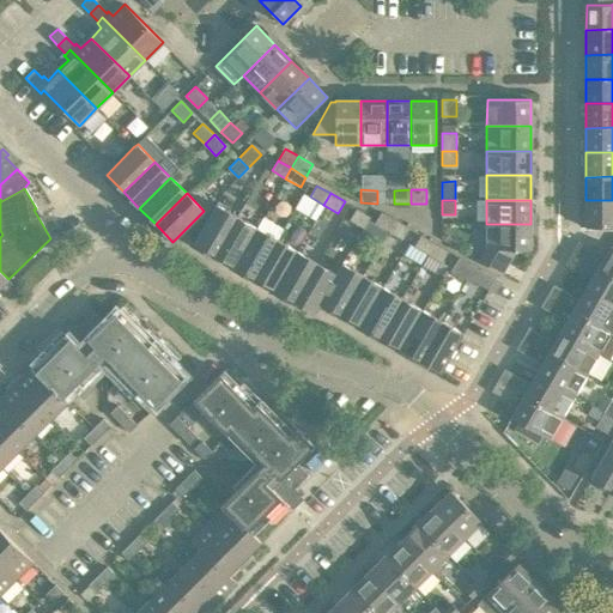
[(612,200),(586,200),(586,226),(612,226),(612,200)]
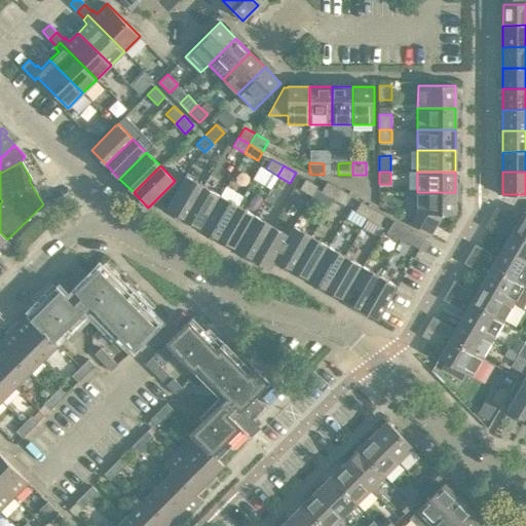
[(184,218),(202,185),(186,175),(174,196),(166,208),(184,218)]
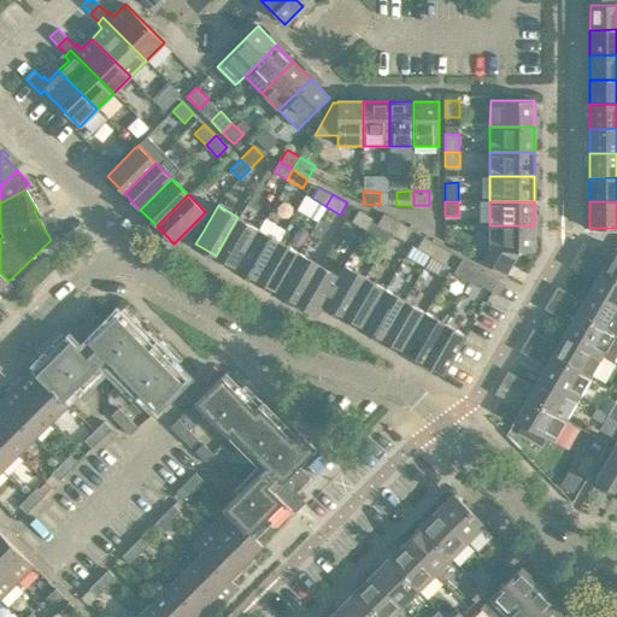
[(352,222),(366,230),(374,218),(358,210),(352,222)]
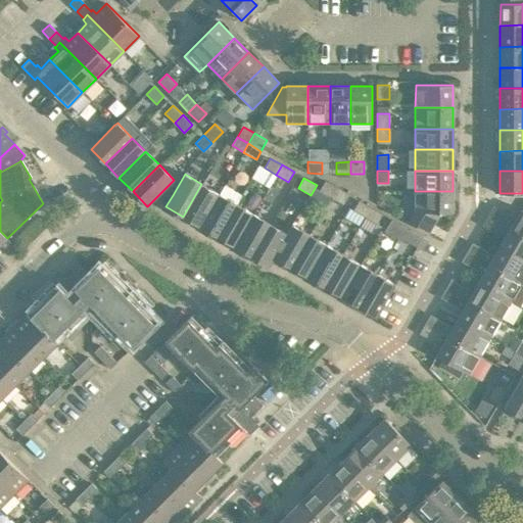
[(320,191),(331,197),(337,187),(326,181),(320,191)]
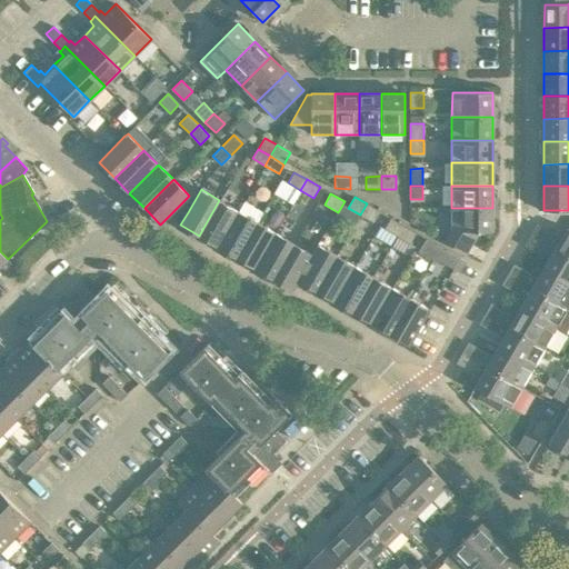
[(218,247),(238,211),(219,200),(199,236),(218,247)]
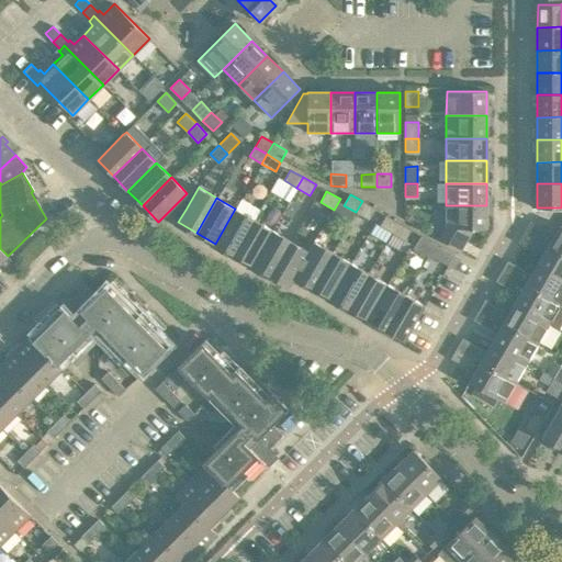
[(356,212),(369,220),(375,209),(362,201),(356,212)]
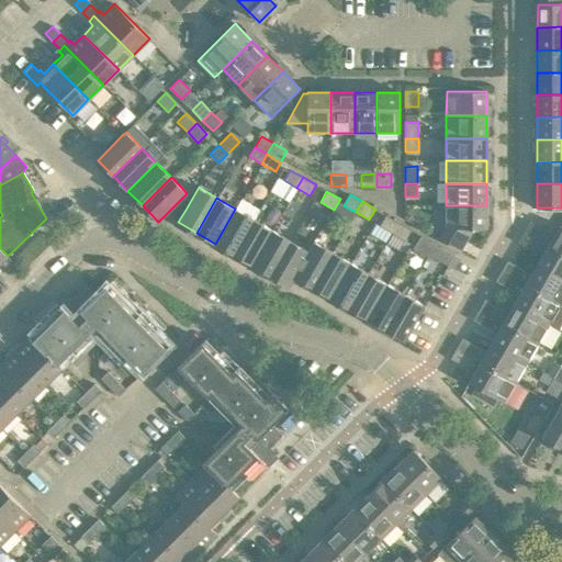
[(486,205),(446,205),(446,228),(439,239),(460,251),(474,228),(486,228),(486,205)]
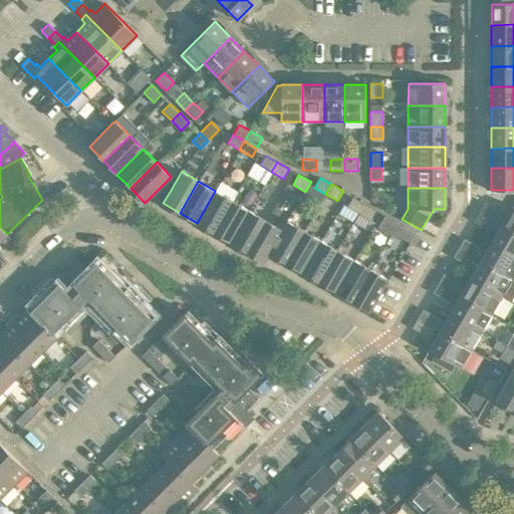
[(213,233),(232,201),(215,191),(197,223),(213,233)]
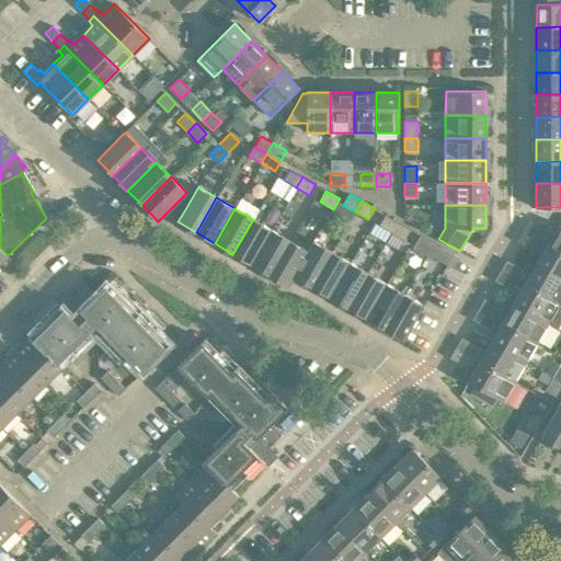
[(379,226),(392,232),(398,222),(385,215),(379,226)]
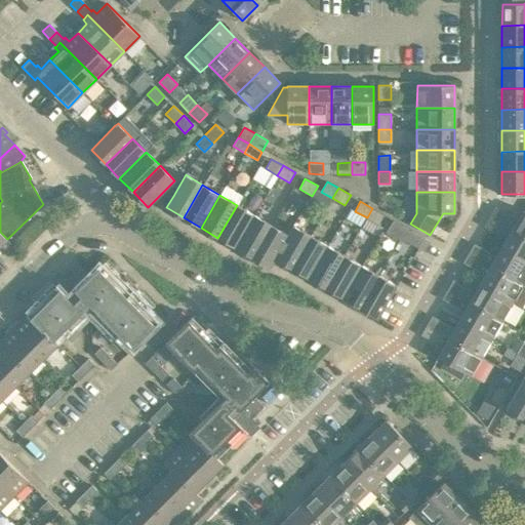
[(235,247),(254,214),(237,205),(217,238),(235,247)]
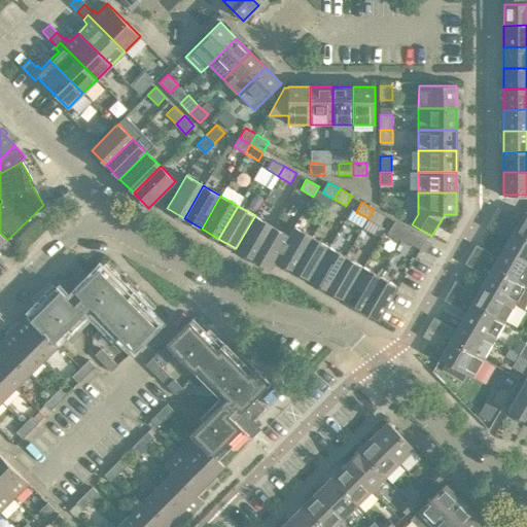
[(369,218),(380,225),(386,216),(374,209),(369,218)]
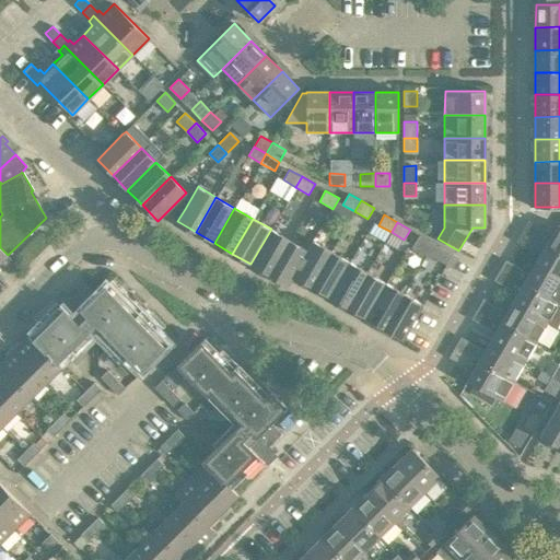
[(559,253),(559,225),(558,224),(546,245),(559,253)]
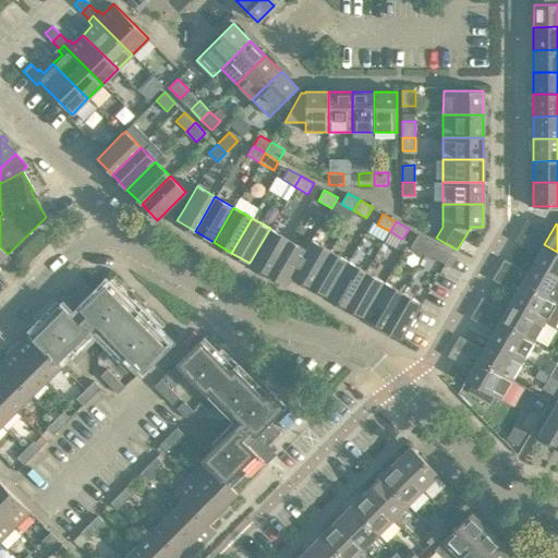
[(268,274),(288,239),(270,228),(250,263),(268,274)]
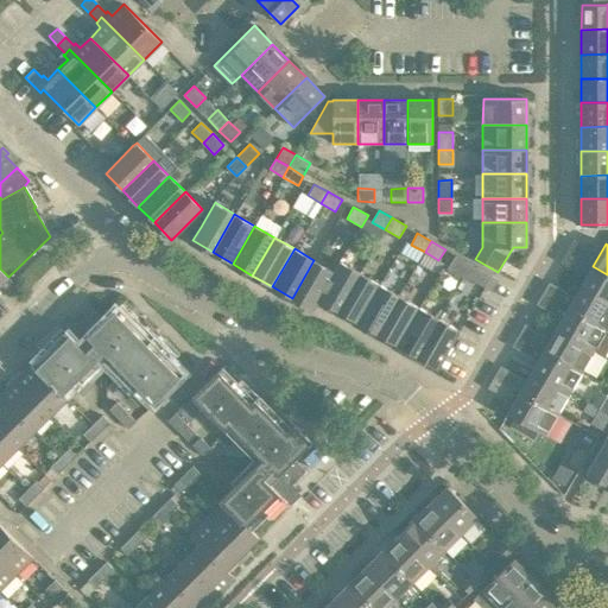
[(466,261),(455,255),(447,268),(457,276),(466,261)]
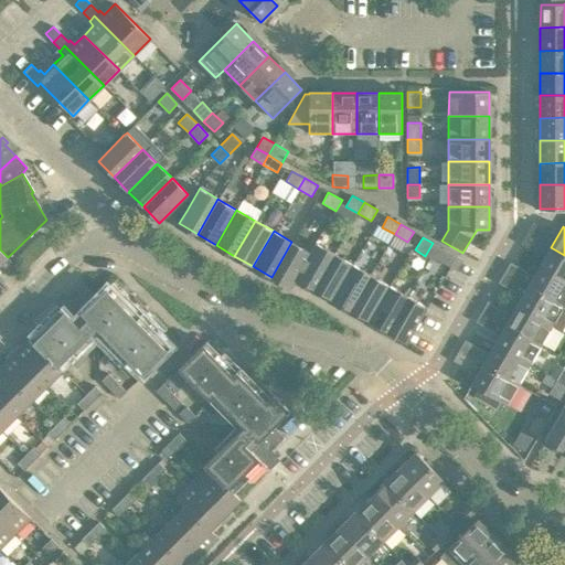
[(296,279),(296,278),(310,253),(309,252),(291,242),(272,277),(290,288),(296,279)]
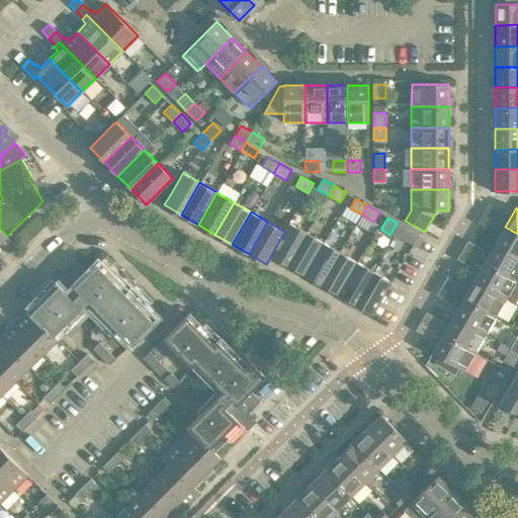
[(287,265),(307,233),(288,223),(283,231),(284,232),(271,255),(271,256),(287,265)]
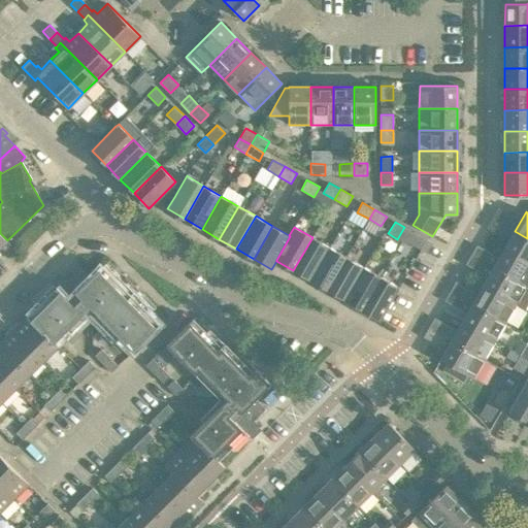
[(397,239),(407,244),(415,233),(404,227),(397,239)]
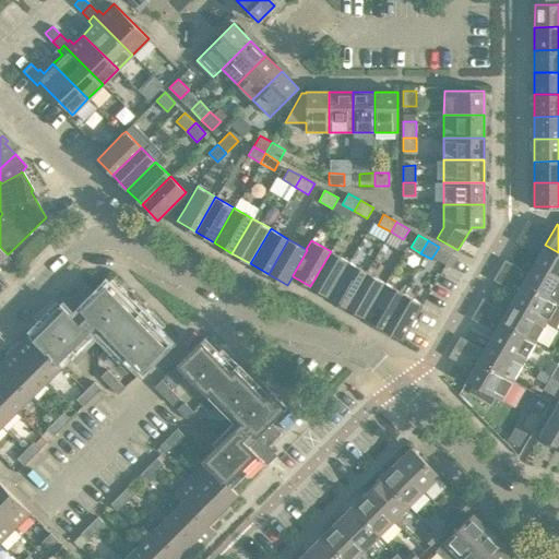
[(558,278),(558,252),(545,245),(534,264),(558,278)]
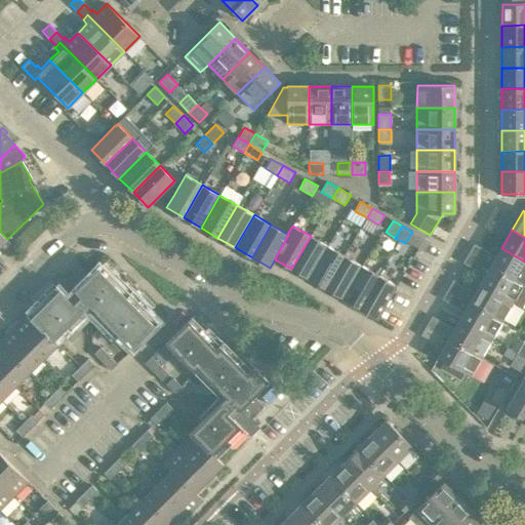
[(0,246),(2,244),(4,247),(10,242),(7,239),(0,232),(0,246)]
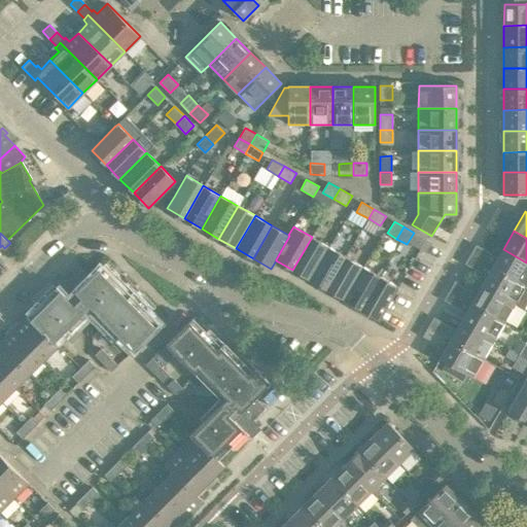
[(310,279),(328,246),(312,237),(292,270),(310,279)]
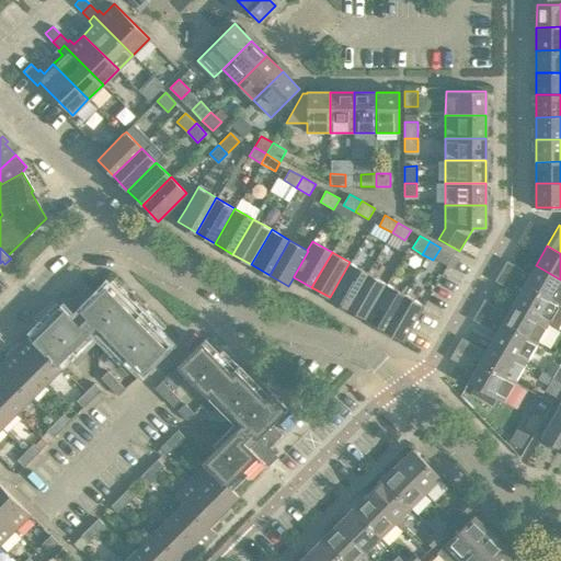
[(348,308),(368,273),(350,262),(330,297),(348,308)]
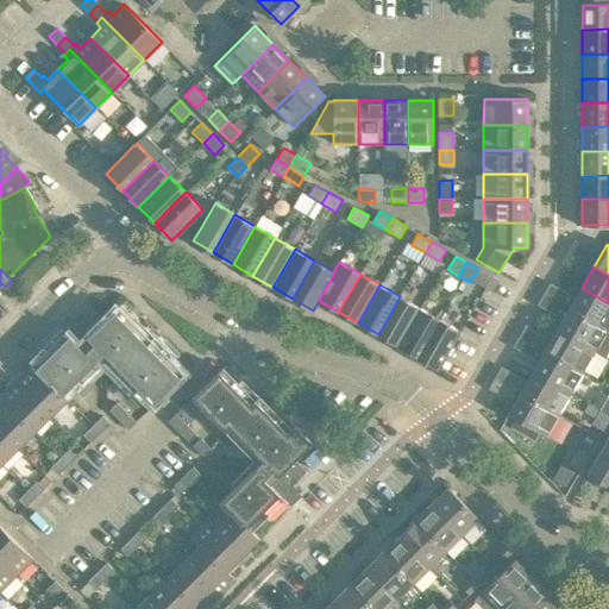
[(607,331),(608,327),(608,303),(582,288),(570,308),(607,331)]
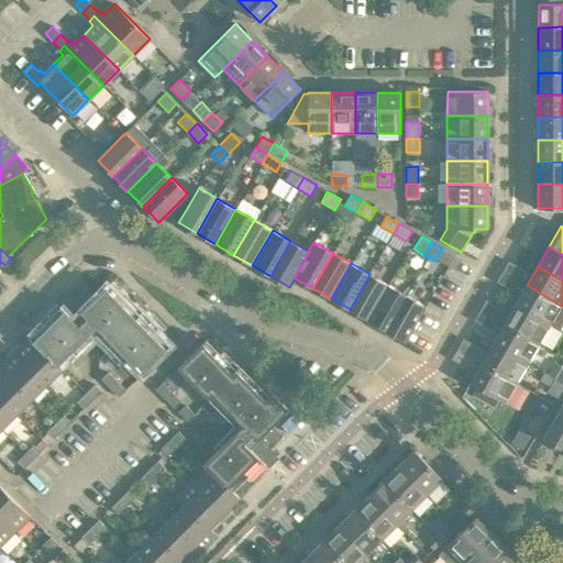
[(367,320),(388,285),(370,274),(350,309),(367,320)]
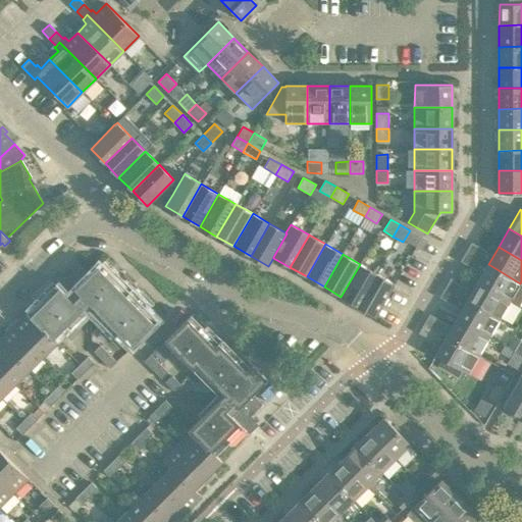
[(74,290),(89,304),(132,347),(157,321),(135,299),(139,295),(104,261),(89,275),(74,290)]
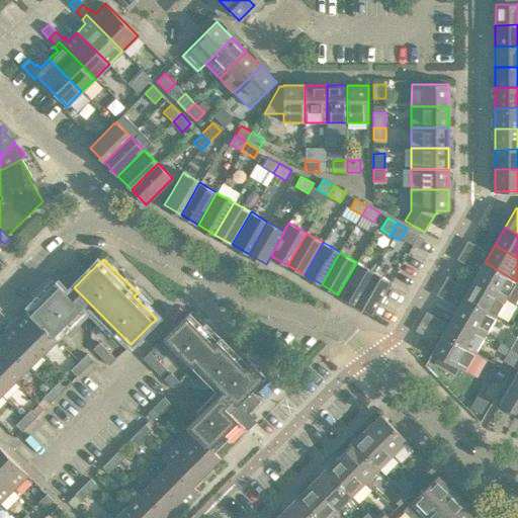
[(355,304),(373,271),(357,262),(338,294),(355,304)]
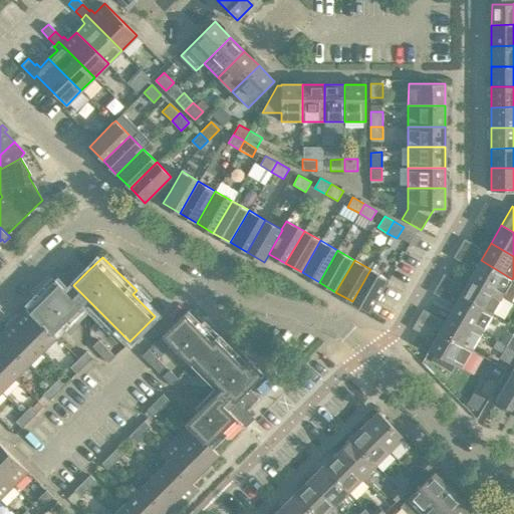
[(502,296),(512,279),(481,260),(470,278),(502,296)]
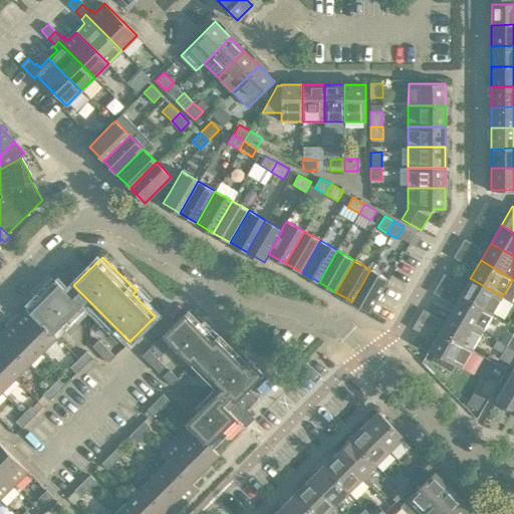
[(73,285),(87,271),(78,262),(64,276),(73,285)]
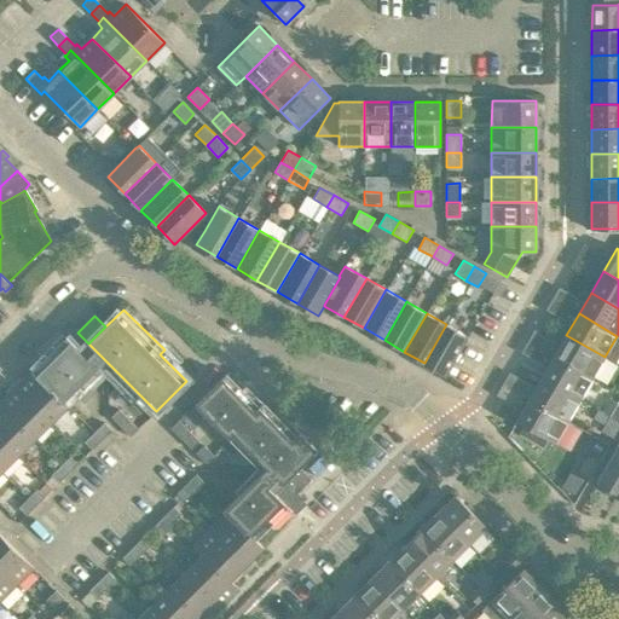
[(446,324),(424,363),(445,375),(468,337),(446,324)]
